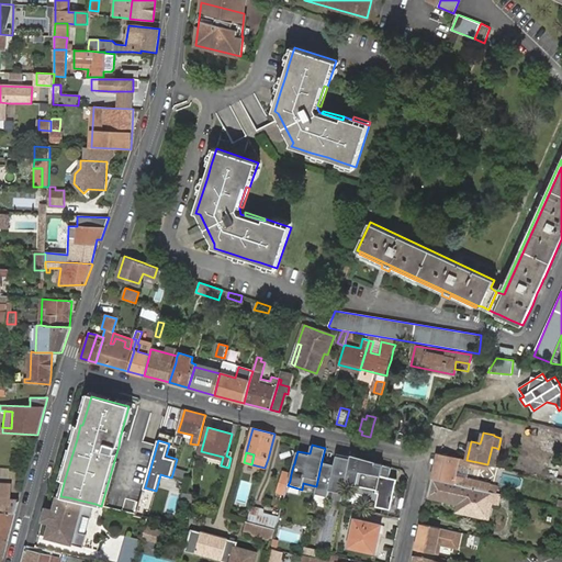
[(463,485),(489,492),(489,491),(490,486),(491,485),(464,479),(456,476),(459,462),(468,465),(476,468),(478,462),(467,460),(460,458),(439,453),(438,452),(437,454),(431,478),(463,485)]
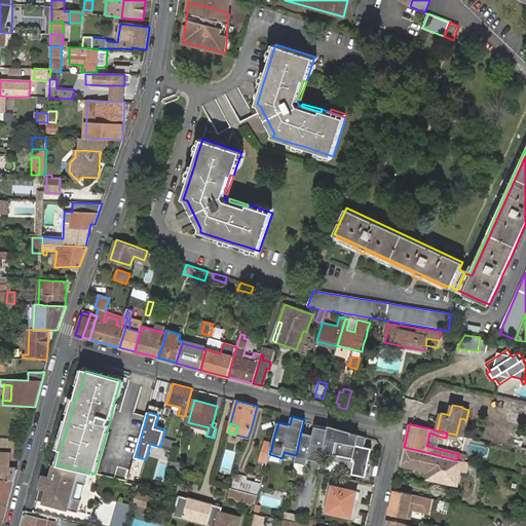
[(194,431),(207,436),(209,427),(196,424),(194,431)]
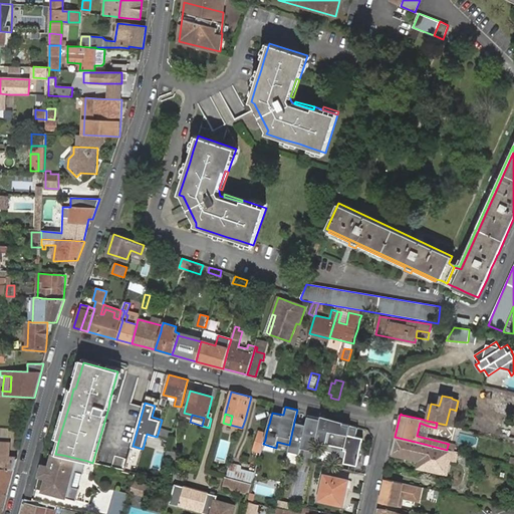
[(305,424),(294,422),(289,445),(288,451),(313,457),(316,442),(318,428),(320,419),(307,417),(305,424)]
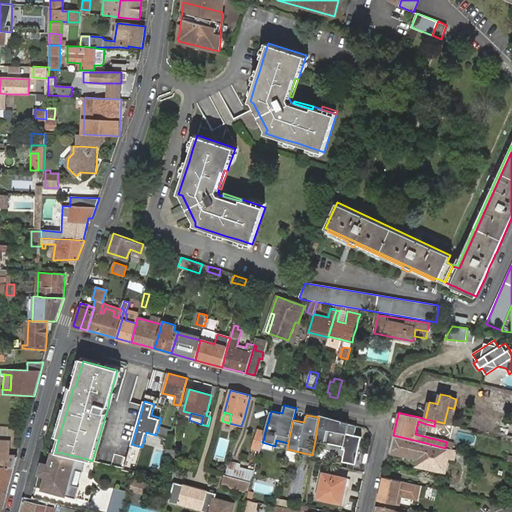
[(340,420),(319,415),(319,417),(317,426),(328,429),(345,433),(347,423),(340,420)]
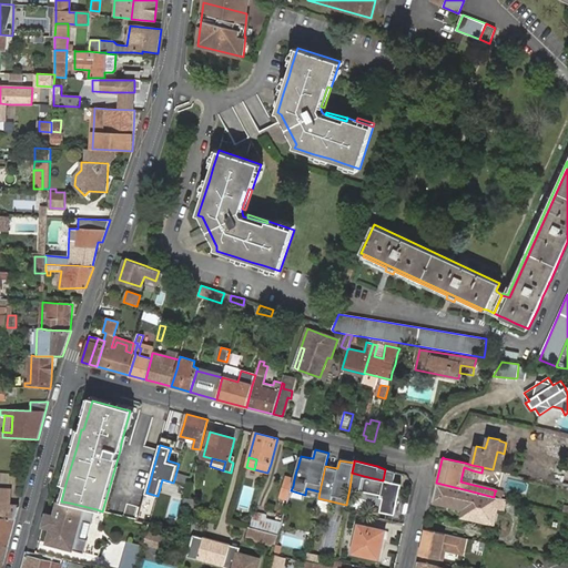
[(533,475),(535,468),(524,466),(523,473),(533,475)]
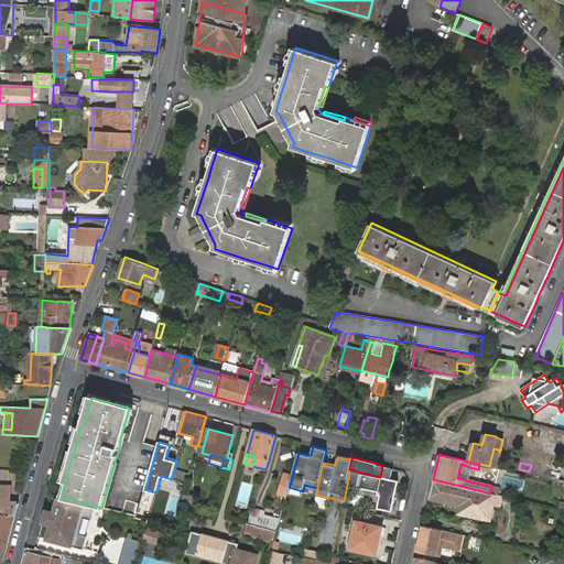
[(466,480),(469,467),(461,464),(457,478),(466,480)]
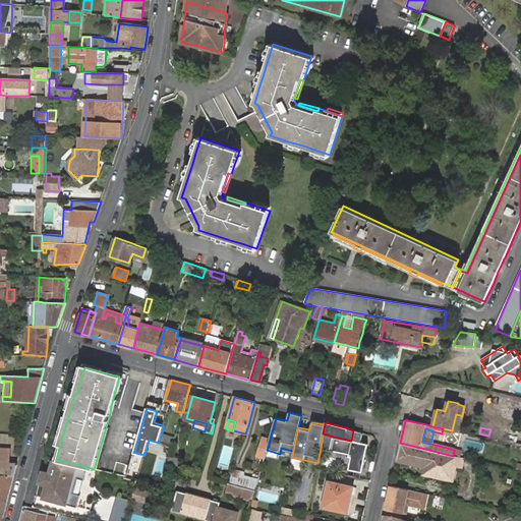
[(363,432),(353,430),(351,441),(361,443),(363,432)]
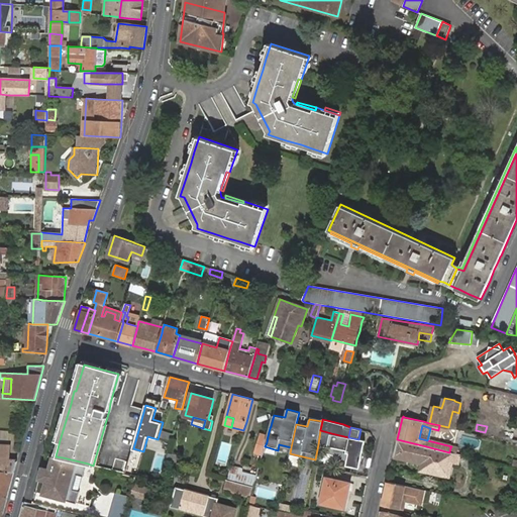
[(173,441),(174,435),(161,430),(159,436),(173,441)]
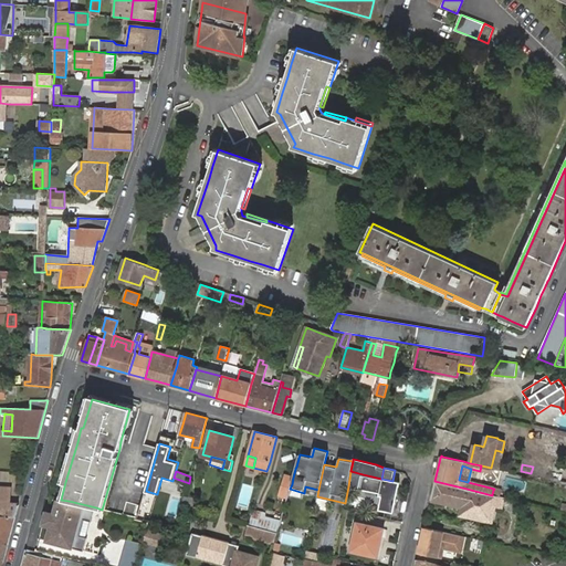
[(363,474),(350,471),(348,486),(359,489),(363,474)]
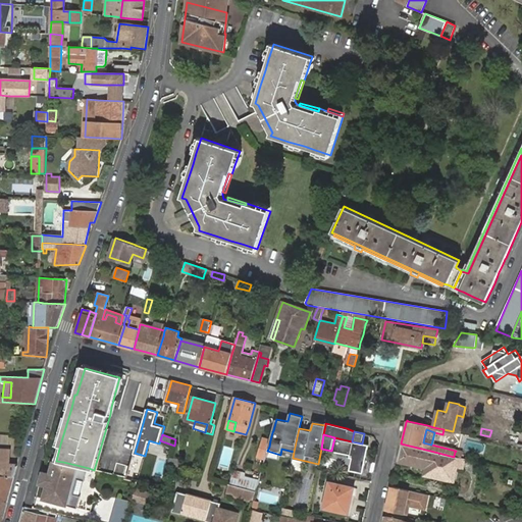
[(0,435),(0,437),(0,442),(14,445),(14,437),(0,435)]
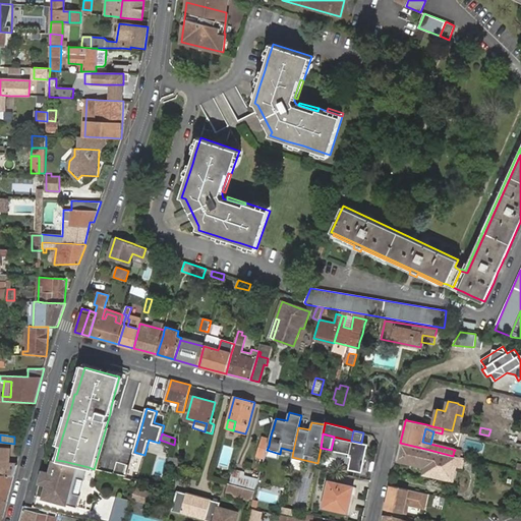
[(351,441),(334,437),(331,450),(349,454),(349,456),(351,457),(349,469),(362,472),(366,450),(362,443),(351,441)]
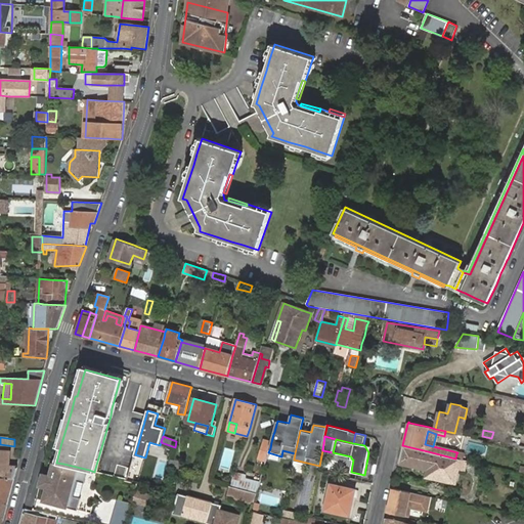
[(268,452),(270,448),(271,442),(265,440),(259,459),(266,461),(268,454),(268,452)]
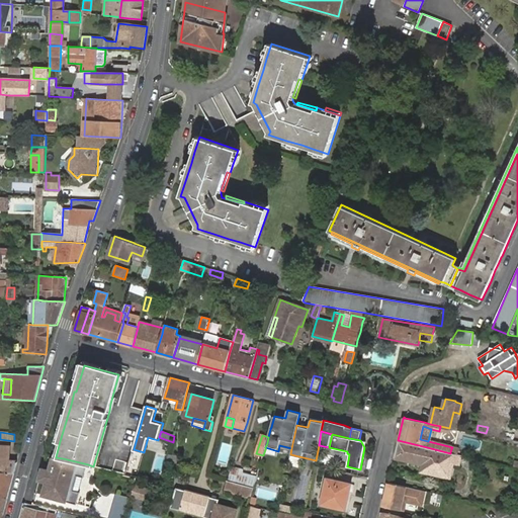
[(398,440),(395,457),(423,464),(421,471),(449,478),(453,462),(459,463),(461,455),(450,453),(427,447),(398,440)]
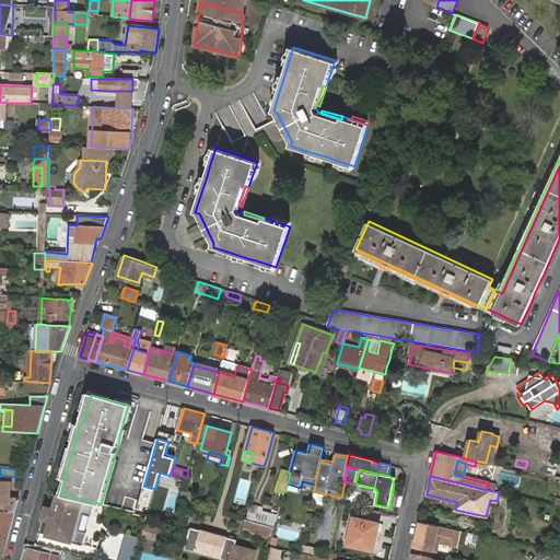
[(0,510),(15,511),(19,499),(10,499),(11,483),(0,482),(0,510)]
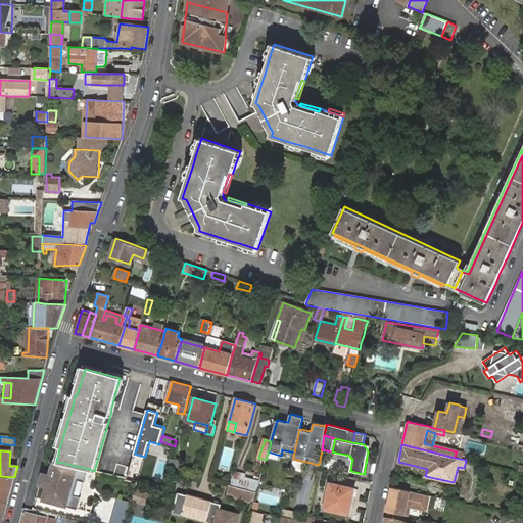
[(172,458),(169,469),(179,471),(181,460),(172,458)]
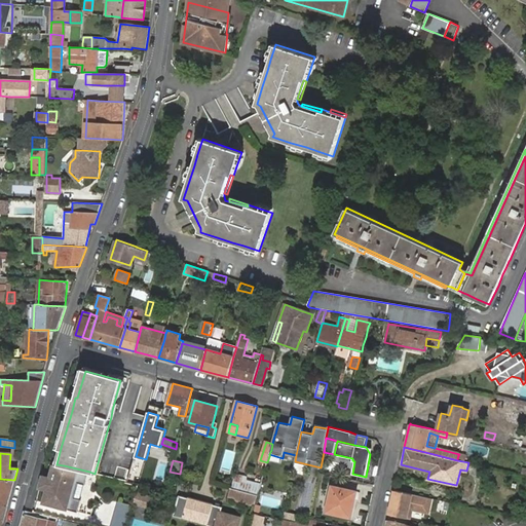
[(293,472),(303,474),(304,464),(295,462),(293,472)]
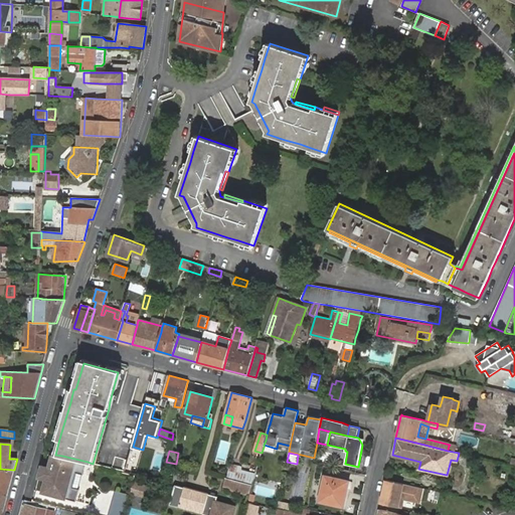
[(62,456),(55,455),(53,454),(50,466),(42,464),(38,477),(47,479),(43,492),(75,501),(88,462),(62,456)]
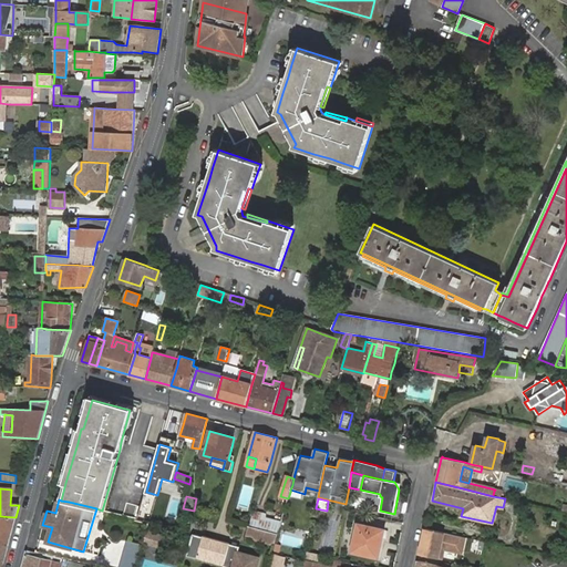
[(146,512),(144,519),(157,524),(160,516),(146,512)]
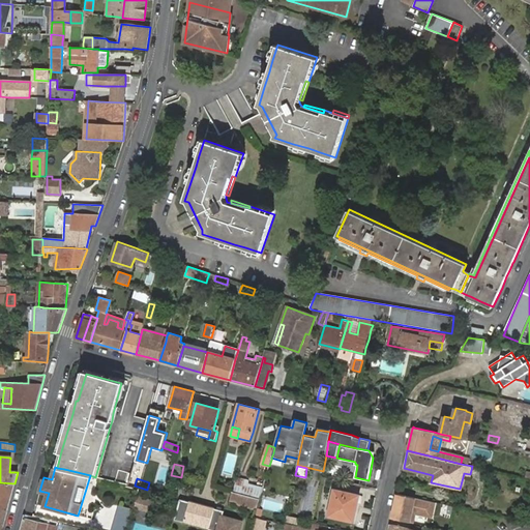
[(237,480),(234,492),(260,499),(261,495),(255,493),(256,487),(248,484),(248,483),(237,480)]
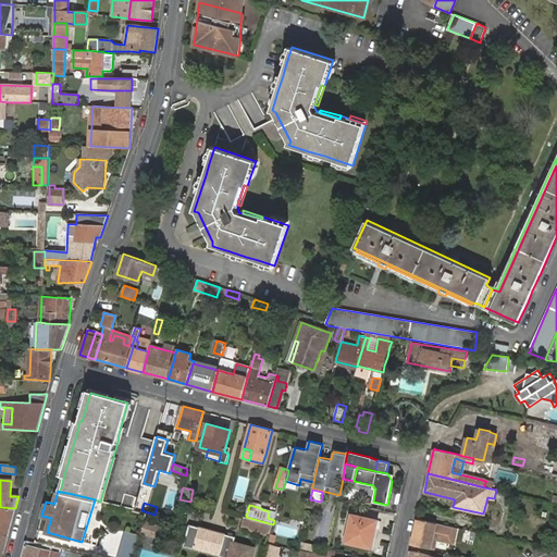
[(0,533),(9,534),(15,508),(0,507),(0,533)]
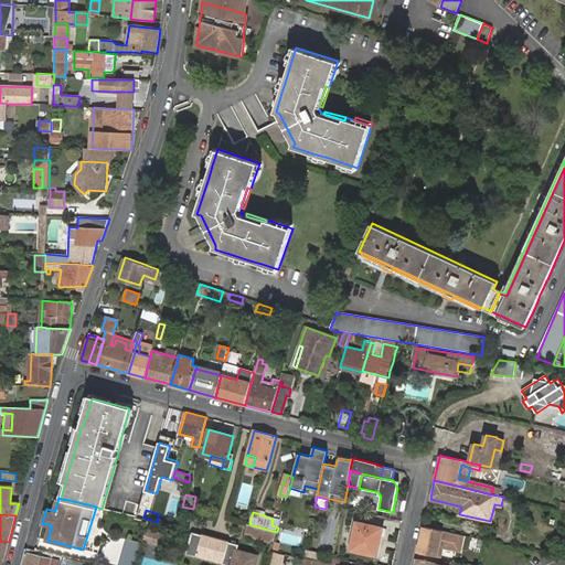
[(273,519),(272,525),(278,528),(280,520),(273,519)]
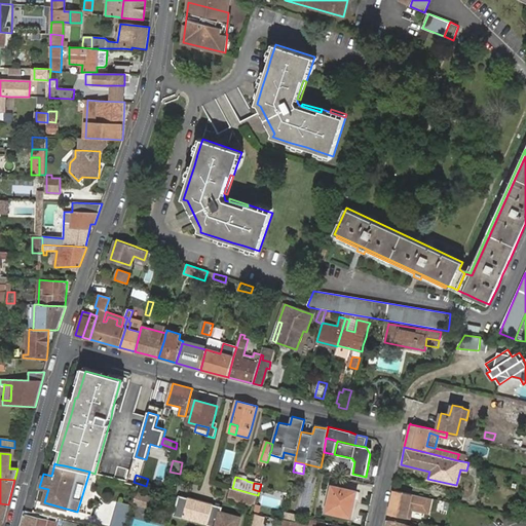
[(326,512),(350,517),(354,500),(354,499),(355,495),(357,491),(352,490),(332,486),(326,512)]
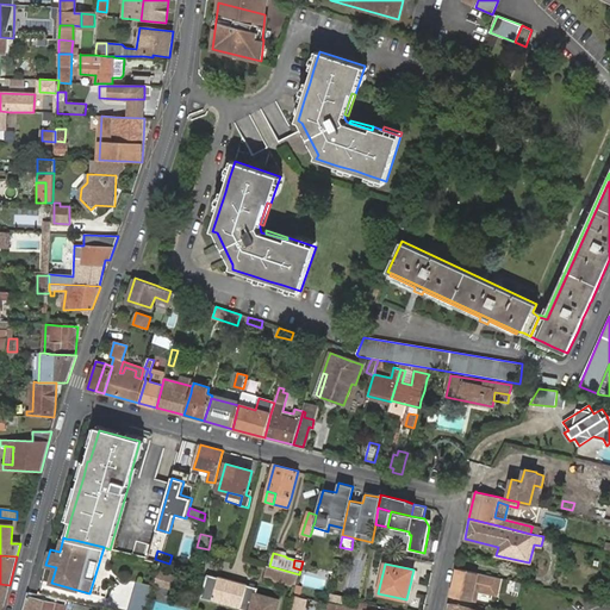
[(269,566),(266,577),(297,585),(299,574),(269,566)]
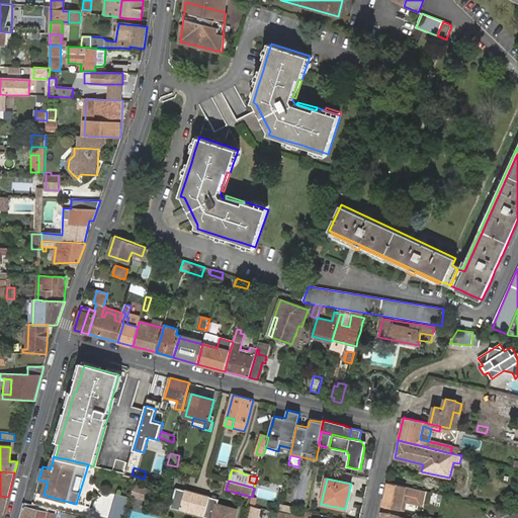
[(148,500),(151,487),(135,483),(131,496),(148,500)]
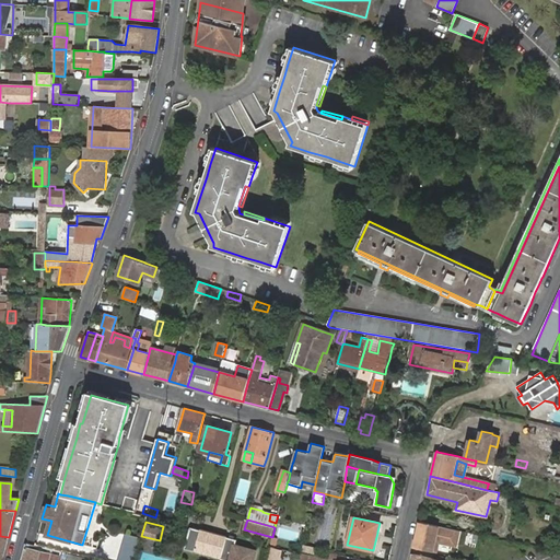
[(458,531),(420,522),(417,538),(421,539),(419,548),(436,551),(439,541),(455,545),(458,531)]
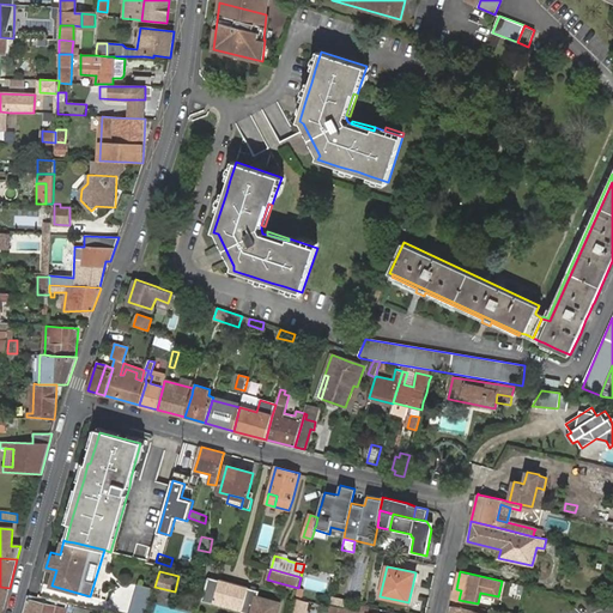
[(220,581),(210,577),(202,601),(246,612),(277,612),(280,604),(259,598),(260,592),(248,588),(249,588),(220,580),(220,581)]
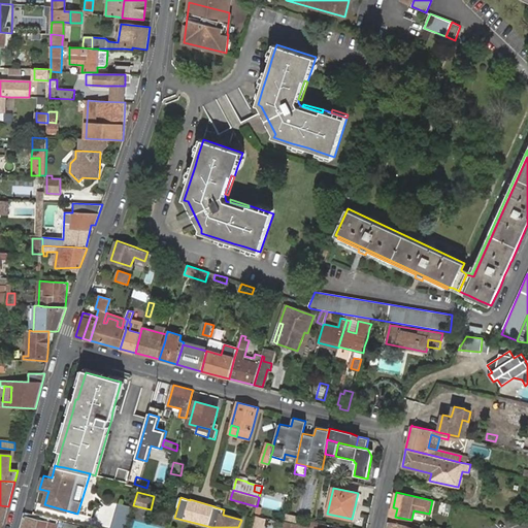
[(110,527),(125,527),(131,506),(119,503),(110,527)]
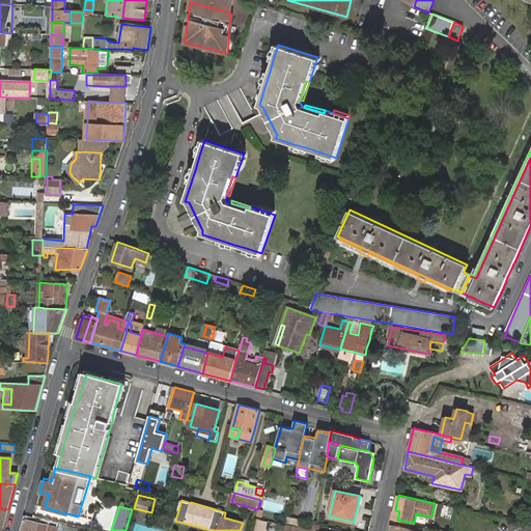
[(21,530),(29,530),(32,522),(24,520),(21,530)]
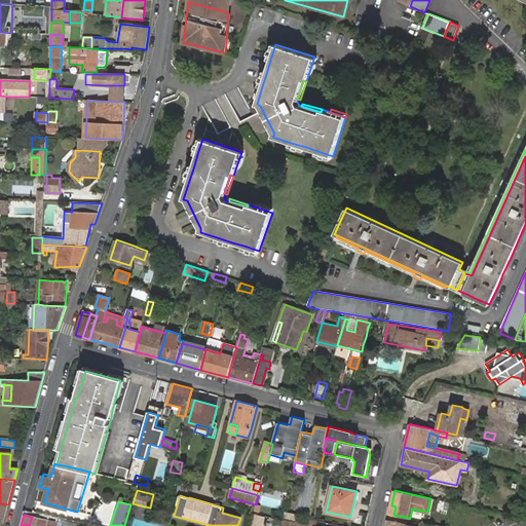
[(32,517),(29,525),(55,525),(58,523),(32,517)]
